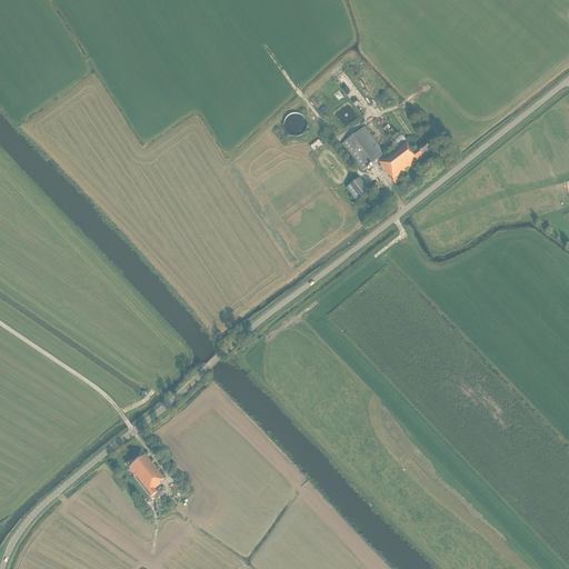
[(343,71),(337,76),(340,80),(347,76),(343,71)]
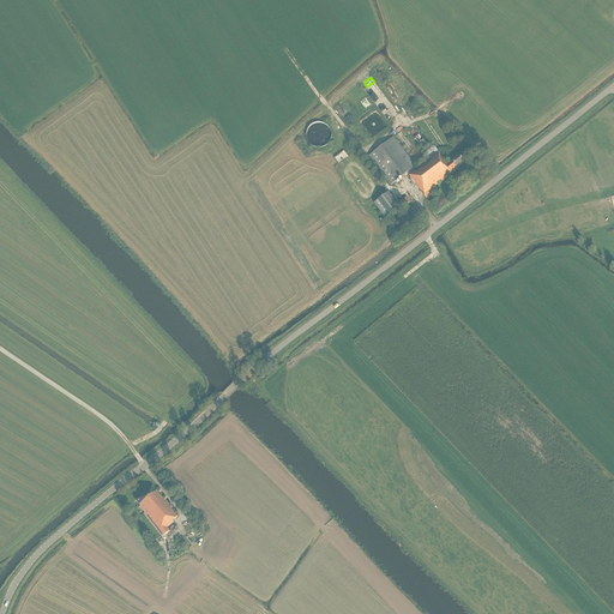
[(414,172),(413,169),(415,167),(393,138),(368,157),(391,185),(407,173),(409,176),(421,191),(425,196),(427,199),(433,194),(431,191),(453,173),(452,172),(457,168),(458,169),(461,168),(459,166),(464,162),(459,156),(447,166),(438,154),(429,161),(414,172)]
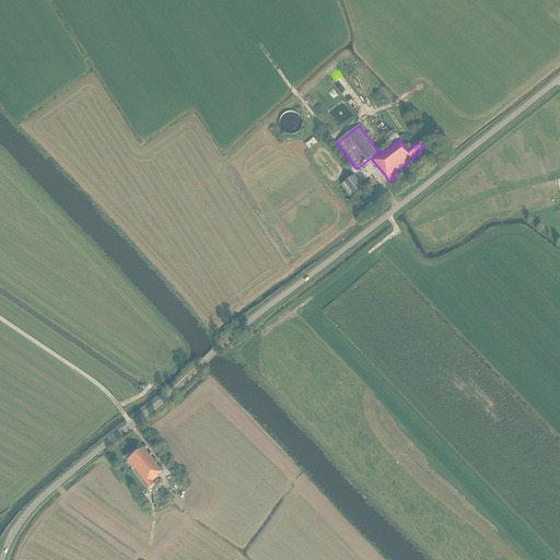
[(392,147),(400,139),(394,132),(385,139),(392,147)]
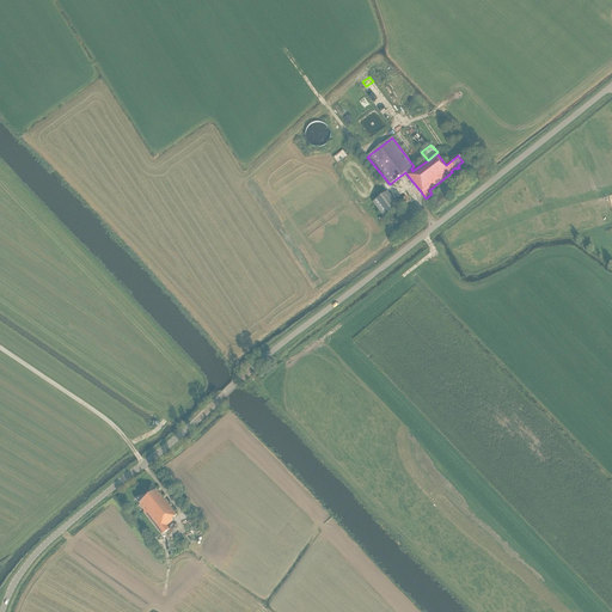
[(384,218),(398,207),(387,193),(373,203),(384,218)]
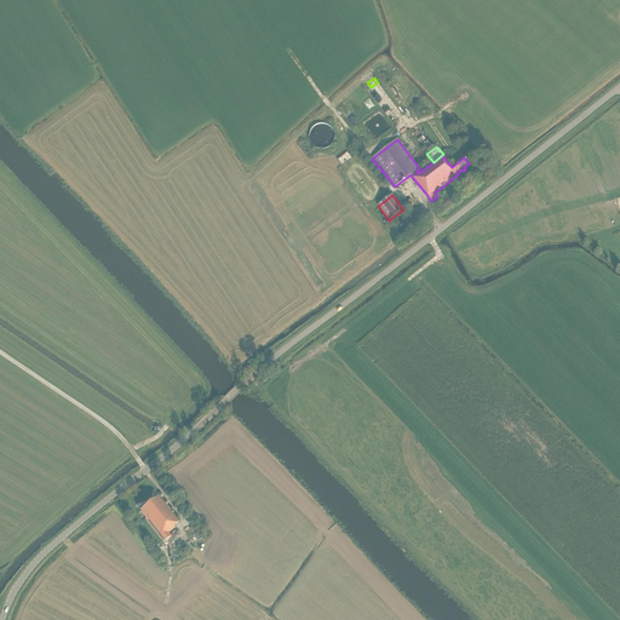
[(158,498),(158,497),(158,495),(154,491),(136,505),(141,511),(139,512),(164,543),(171,537),(168,533),(168,532),(171,535),(176,532),(173,529),(174,527),(173,526),(178,522),(162,501),(161,501),(159,498),(158,498)]
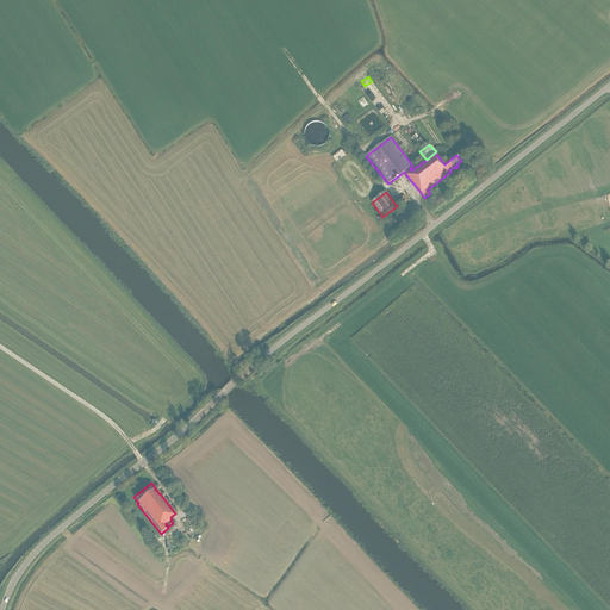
[(195,533),(199,529),(191,517),(186,521),(190,526),(195,533)]
